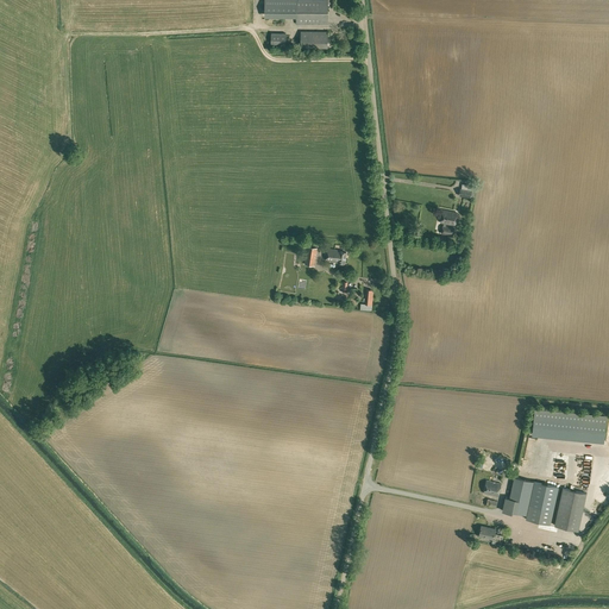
[(296,24),(328,24),(327,0),(264,0),(264,17),(296,17),(296,24)]
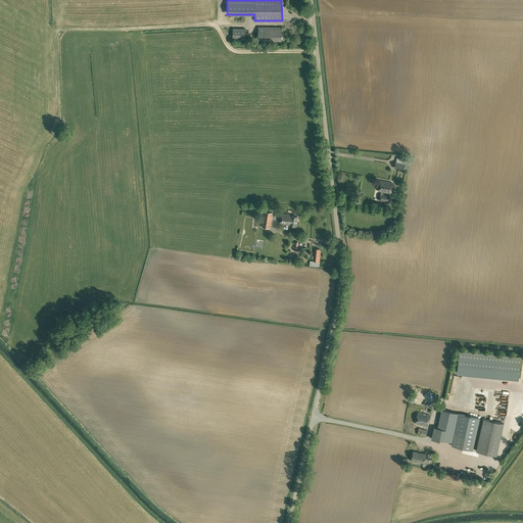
[(380,180),(378,191),(381,191),(381,194),(380,194),(379,200),(388,202),(390,196),(382,194),(383,192),(390,193),(392,183),(380,180)]
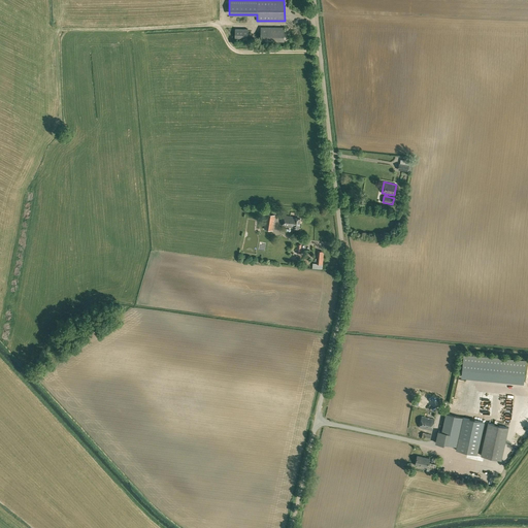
[(264,229),(272,231),(275,215),(266,213),(265,220),(264,229)]
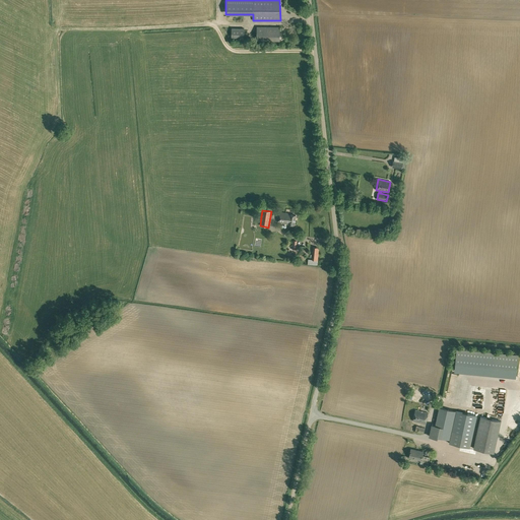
[(288,223),(295,224),(296,215),(290,214),(290,213),(280,211),(278,221),(288,223)]
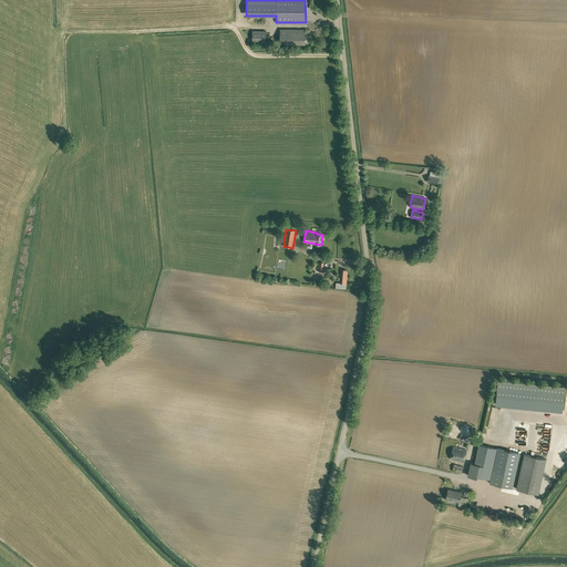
[(506,382),(497,381),(496,401),(504,401),(506,382)]
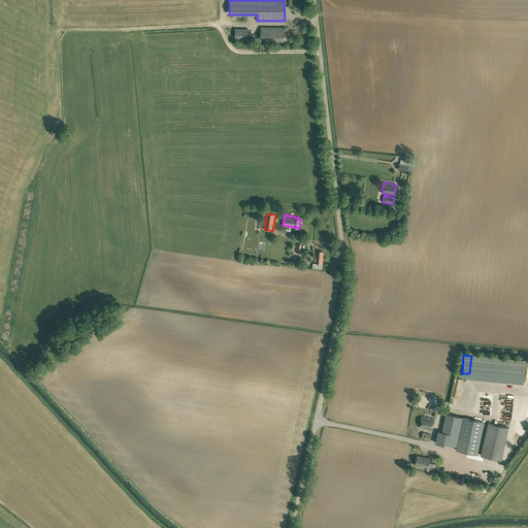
[(474,380),(473,387),(481,389),(483,382),(474,380)]
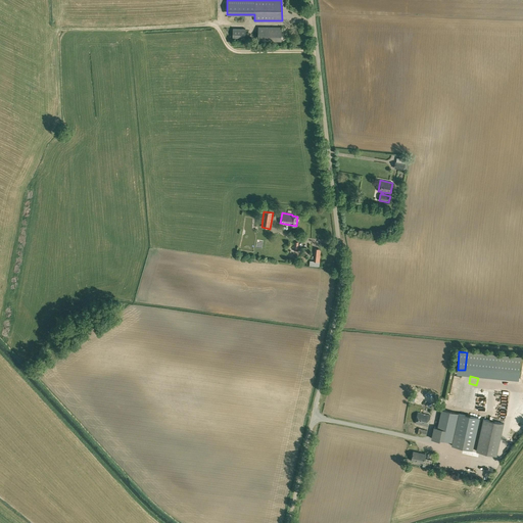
[(433,439),(439,440),(439,439),(453,441),(452,445),(473,449),(479,418),(441,410),(437,427),(434,427),(431,437),(433,439)]
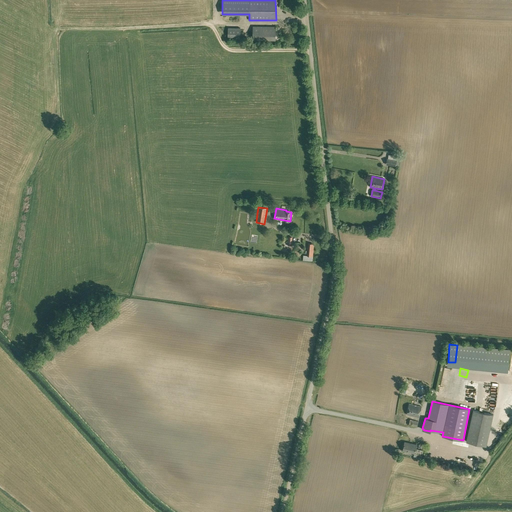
[(406,414),(419,417),(421,406),(409,404),(406,414)]
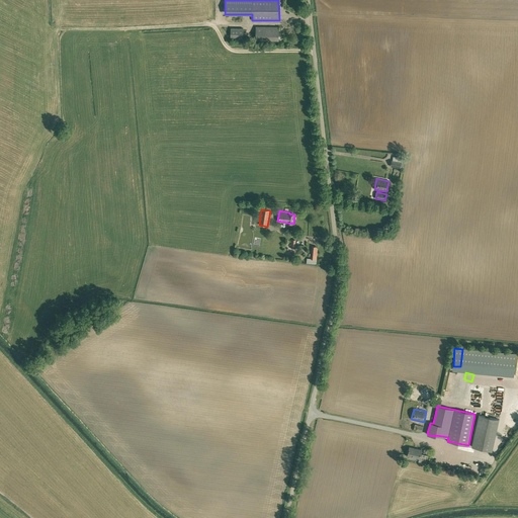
[(471,446),(492,451),(499,419),(479,415),(471,446)]
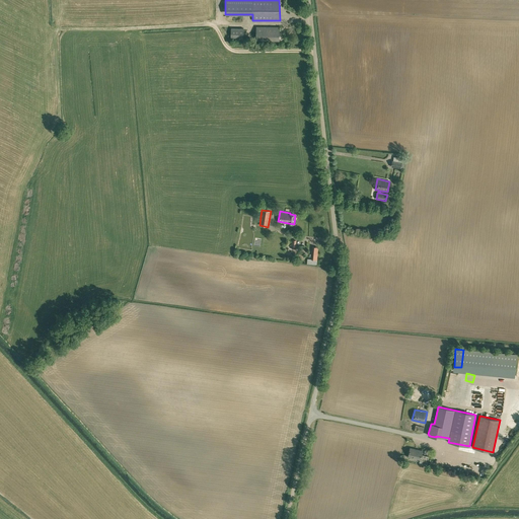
[(420,462),(427,464),(429,456),(421,454),(422,450),(410,448),(408,456),(420,459),(420,462)]
